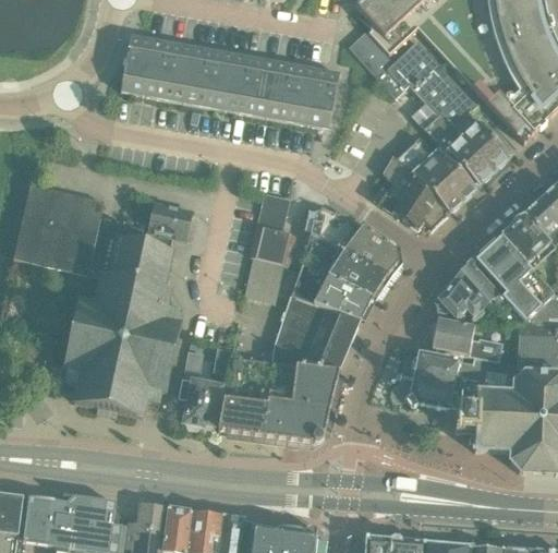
[(365,31),(348,47),(395,97),(405,87),(387,68),(395,61),(388,55),(416,27),(523,143),(557,110),(557,41),(555,33),(553,27),(552,22),(549,13),(548,8),(546,0),(358,0),(353,4),(374,26),(367,33),(365,31)]
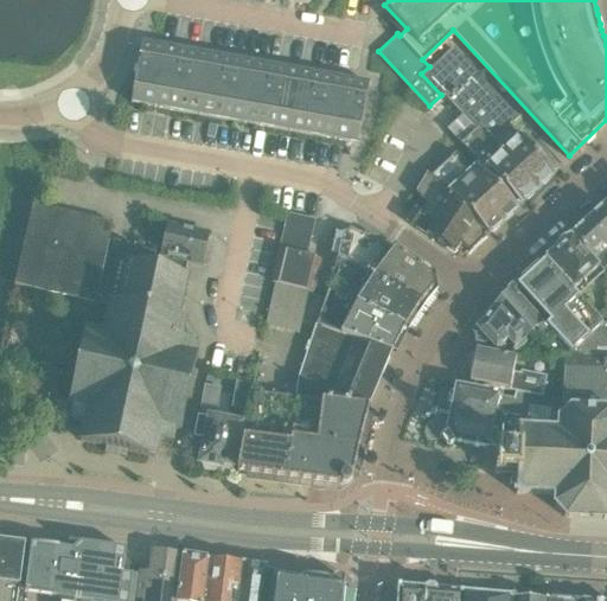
[(142,37),(135,76),(131,97),(153,101),(165,42),(142,37)]
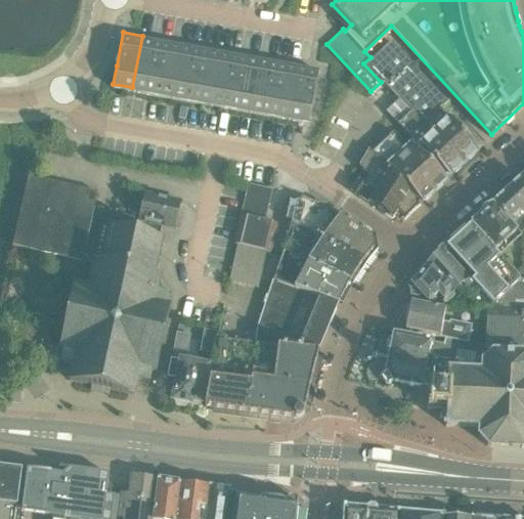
[(142,36),(132,87),(153,91),(162,40),(142,36)]
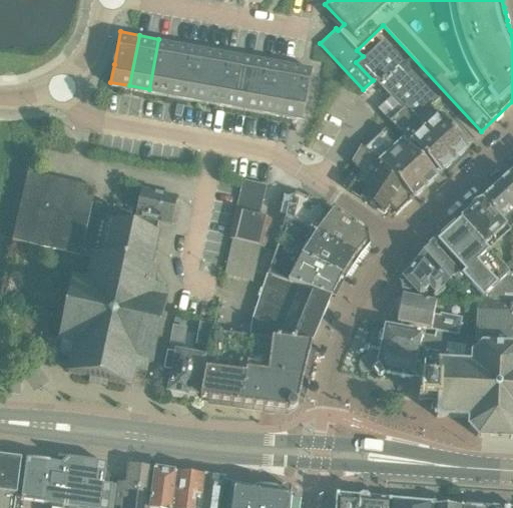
[(363,56),(356,62),(373,80),(376,77),(392,95),(379,106),(390,117),(390,118),(438,171),(467,144),(431,104),(438,97),(383,37),(363,56)]
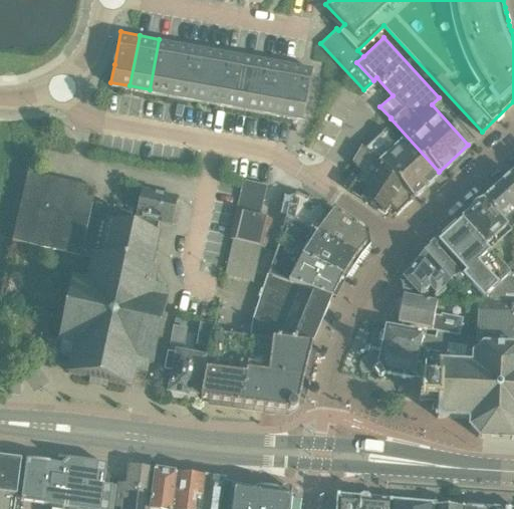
[(159,39),(150,89),(169,92),(178,43),(169,41),(159,39)]
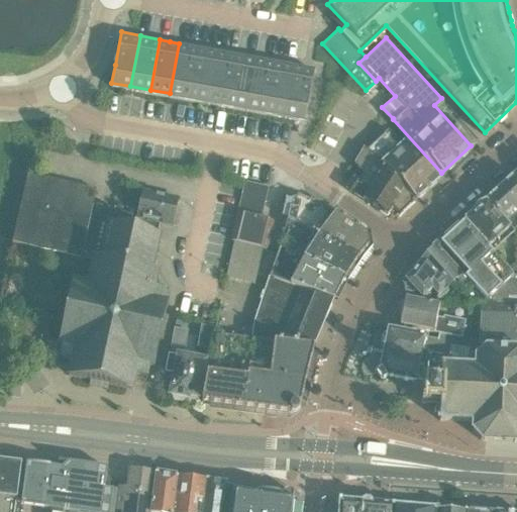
[(179,43),(170,93),(189,97),(198,46),(179,43)]
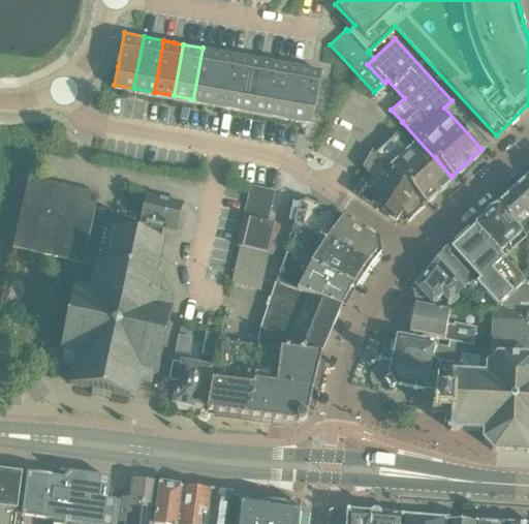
[(203,48),(193,99),(213,102),(222,51),(203,48)]
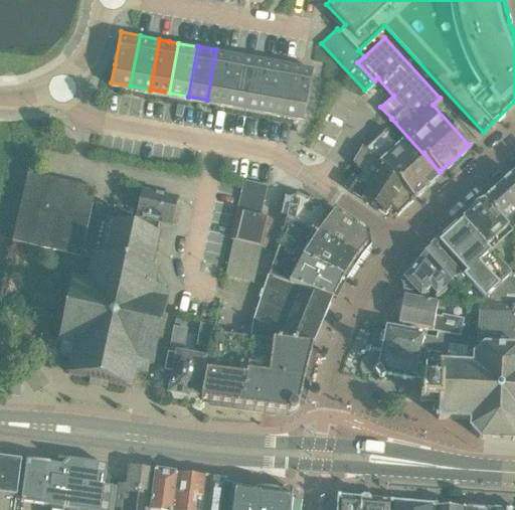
[(216,49),(207,100),(226,104),(235,53),(216,49)]
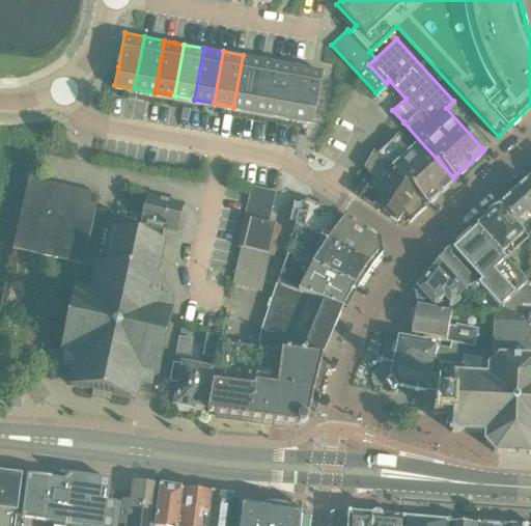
[(243,55),(233,107),(253,110),(262,58),(243,55)]
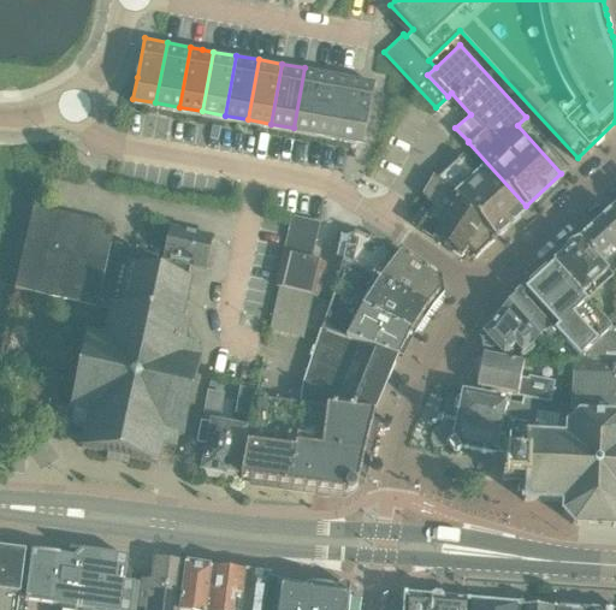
[(304,67),(294,128),(317,132),(327,72),(304,67)]
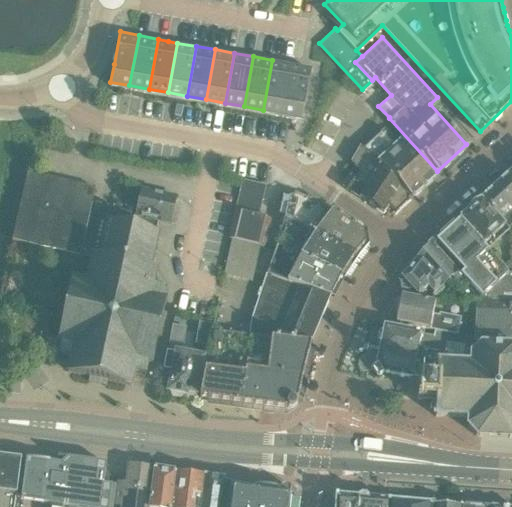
[(272,60),(263,110),(282,113),(291,63),(272,60)]
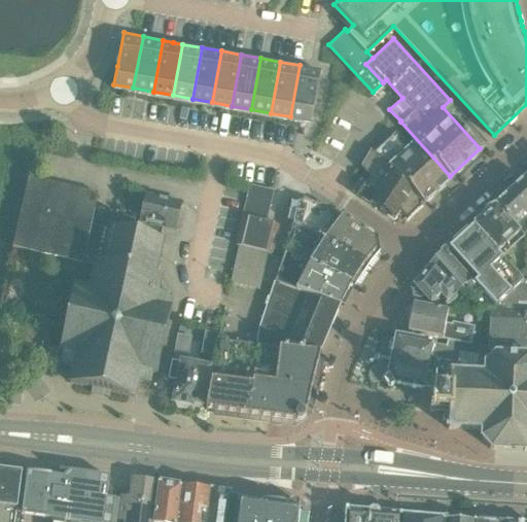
[(300,65),(290,116),(310,120),(319,69),(300,65)]
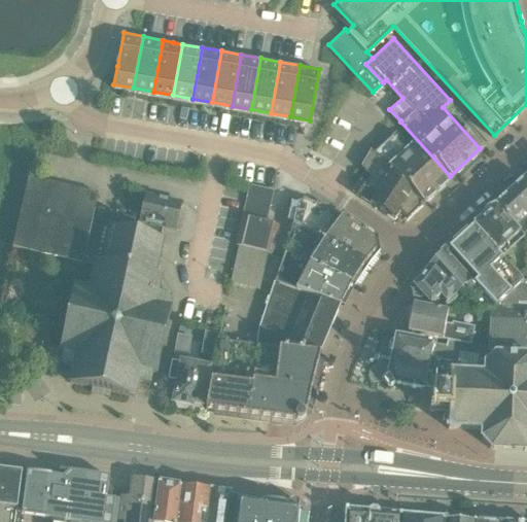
[(373,149),(421,202),(426,198),(424,194),(427,190),(431,193),(447,178),(413,142),(409,145),(394,130),(373,149)]
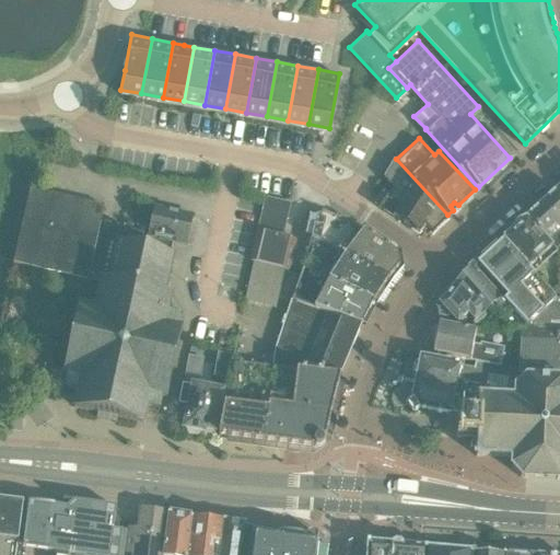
[(382,188),(374,200),(418,230),(424,224),(431,231),(433,229),(431,227),(434,223),(439,223),(447,215),(396,159),(393,155),(383,172),(394,184),(386,192),(382,188)]
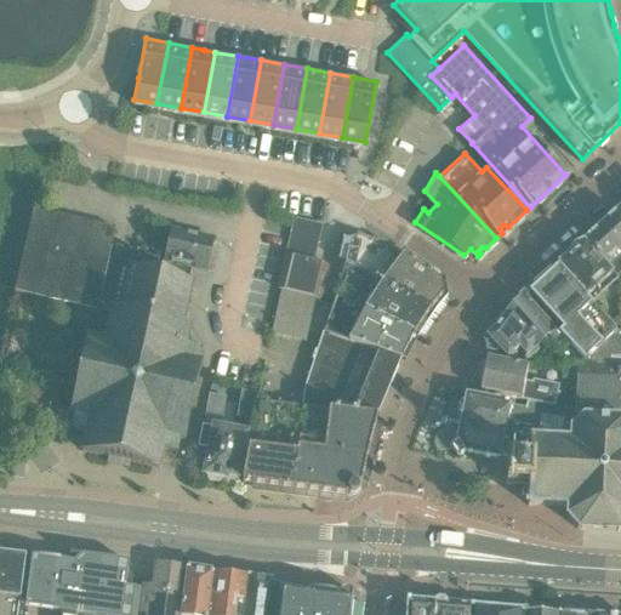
[(597,222),(620,249),(620,204),(617,208),(616,205),(597,222)]
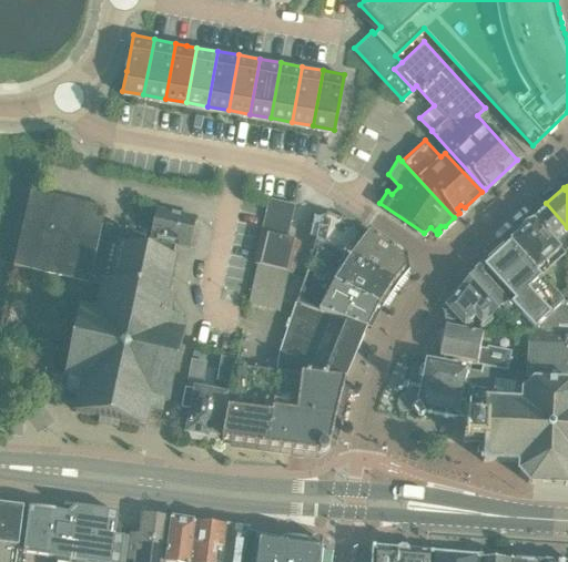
[(69,375),(66,387),(81,390),(78,406),(74,405),(74,408),(100,414),(99,420),(119,425),(120,418),(145,423),(146,421),(143,420),(146,406),(163,410),(165,397),(170,398),(185,325),(180,325),(183,312),(168,309),(171,294),(174,295),(174,292),(165,289),(174,254),(174,249),(176,242),(189,244),(195,215),(155,207),(150,234),(102,223),(105,204),(103,204),(103,205),(32,190),(33,188),(30,187),(13,263),(30,267),(31,266),(87,278),(88,279),(91,279),(105,283),(100,308),(98,310),(82,306),(83,304),(80,303),(64,374),(69,375)]
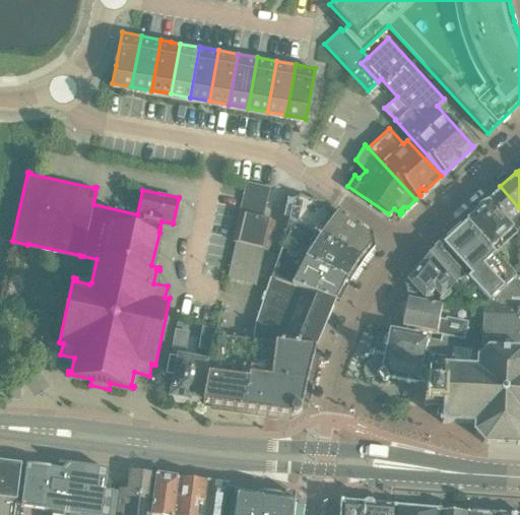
[(247,179),(244,189),(266,194),(268,184),(247,179)]
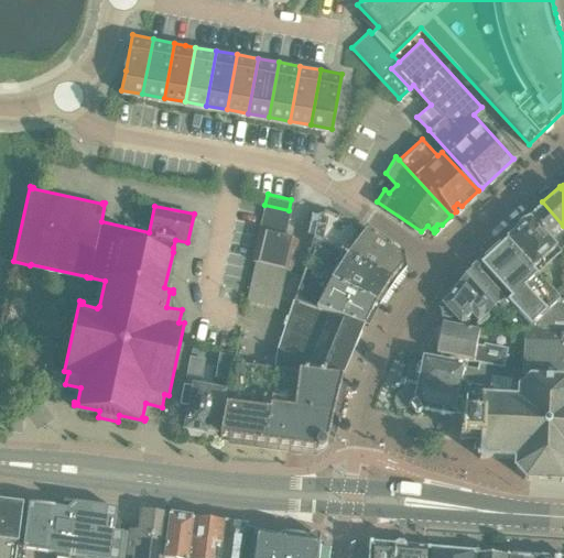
[(529,214),(531,216),(557,245),(560,247),(563,242),(563,226),(542,201),(529,214)]
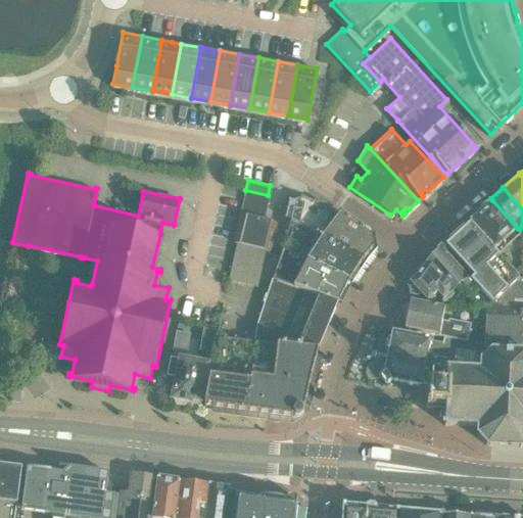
[(245,190),(242,200),(265,205),(268,195),(245,190)]
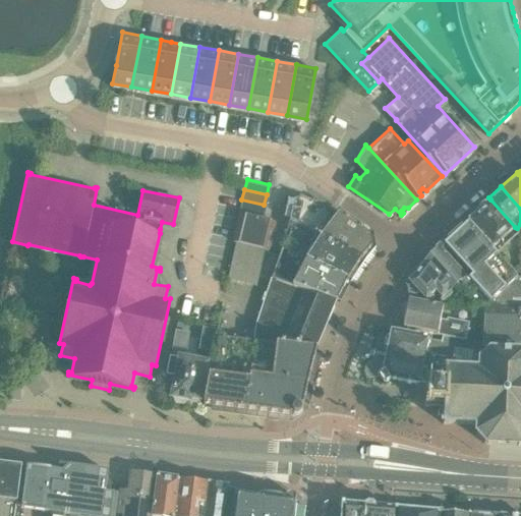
[(288,217),(360,258),(370,244),(368,232),(328,204),(300,193),(292,197),(288,217)]
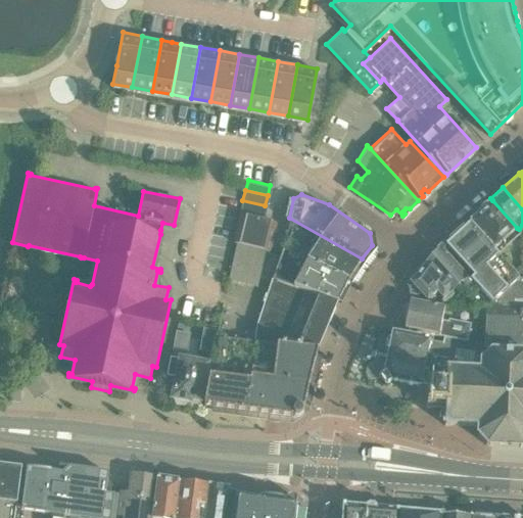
[(242,200),(240,212),(263,217),(265,205),(242,200)]
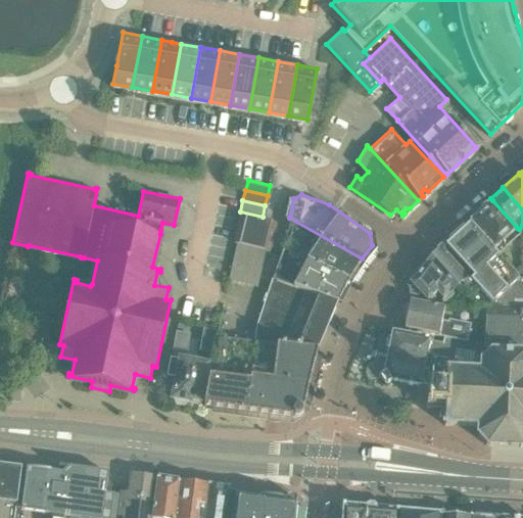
[(467,221),(496,251),(505,244),(503,241),(517,228),(492,200),(489,202),(485,203),(480,208),(477,214),(469,222),(467,221)]
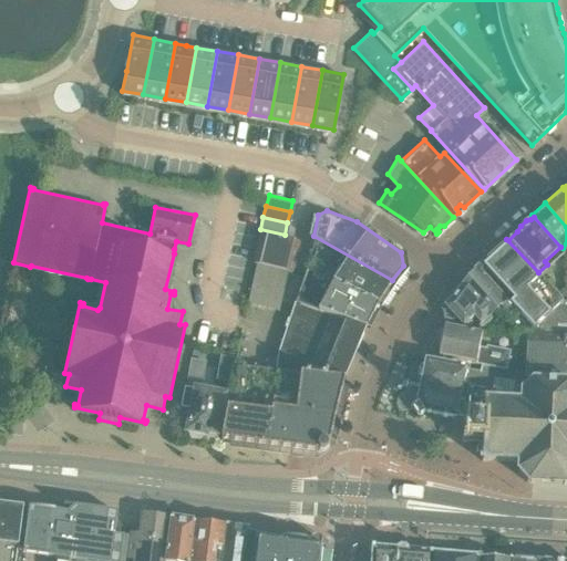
[(253,259),(257,260),(287,268),(292,269),(299,238),(285,235),(260,229),(253,259)]
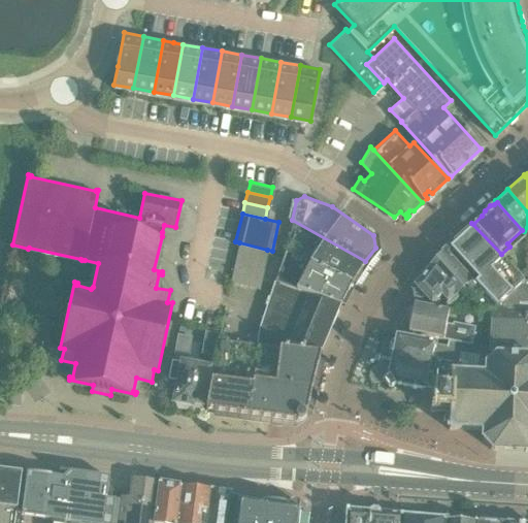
[(305,259),(352,281),(363,263),(365,261),(292,220),(285,250),(305,259)]
